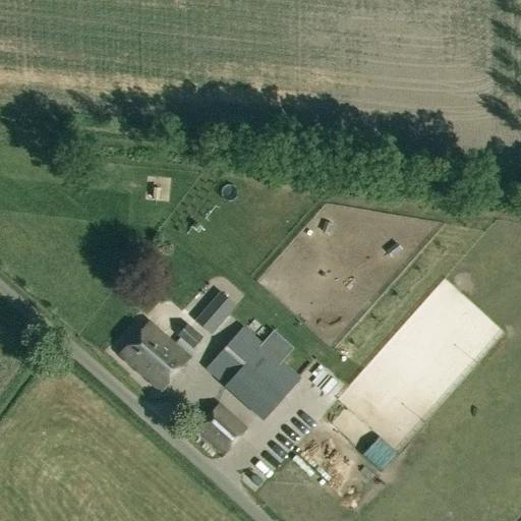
[(211,334),(236,305),(221,292),(195,321),(211,334)]
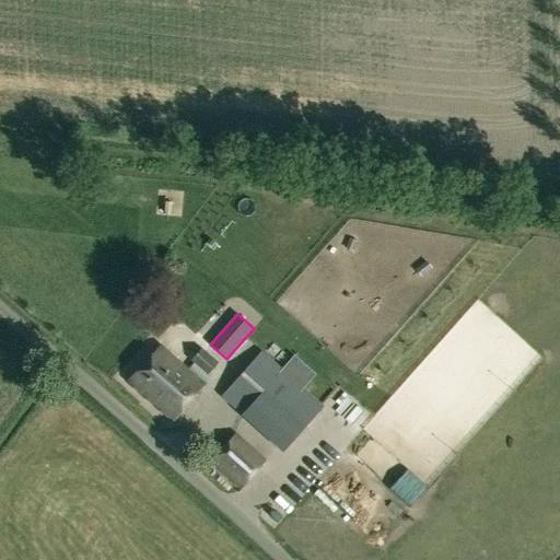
[(172,421),(203,385),(160,346),(128,382),(172,421)]
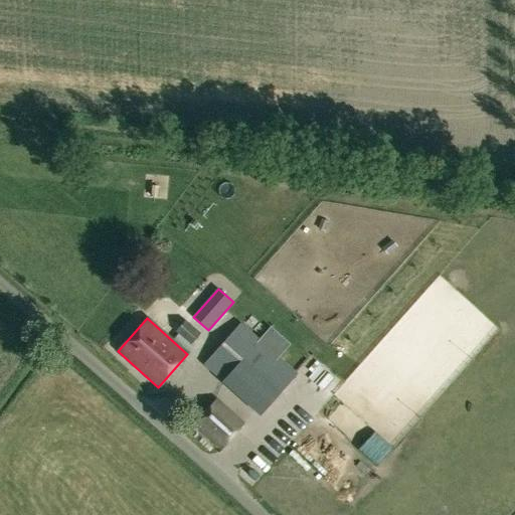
[(191,346),(200,335),(184,321),(175,331),(191,346)]
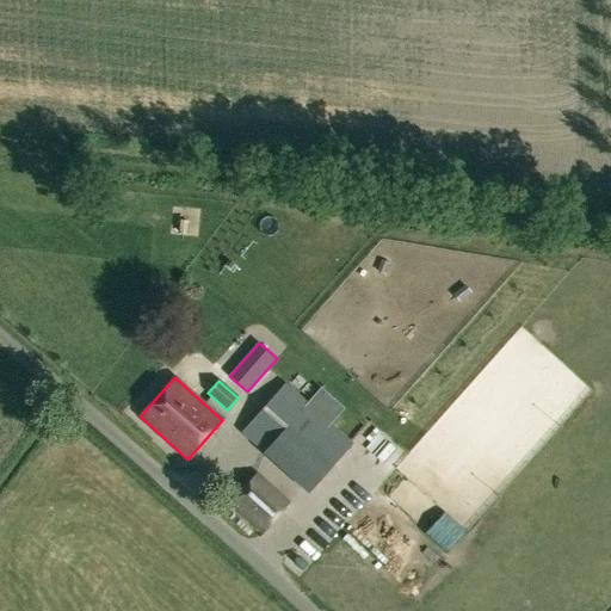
[(353,445),(285,383),(240,433),(308,495),(353,445)]
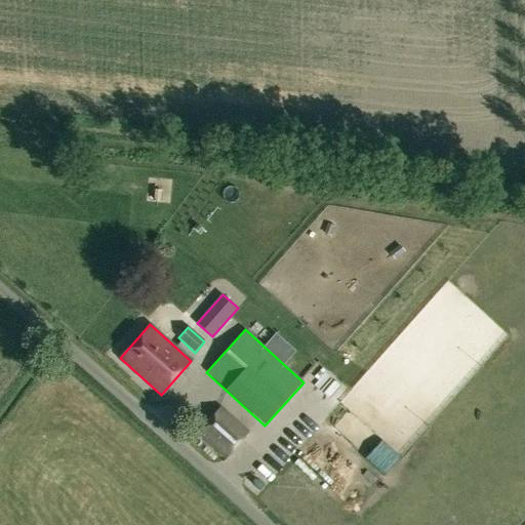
[(196,435),(225,459),(248,433),(219,407),(196,435)]
